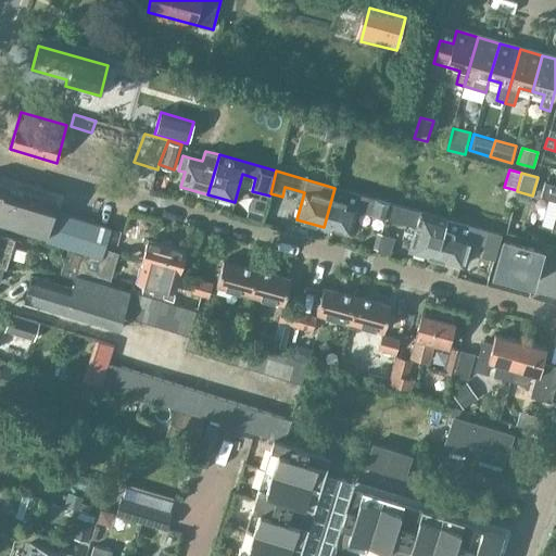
[(555,201),(555,213),(551,231),(555,232),(555,185),(544,181),(540,198),(555,201)]
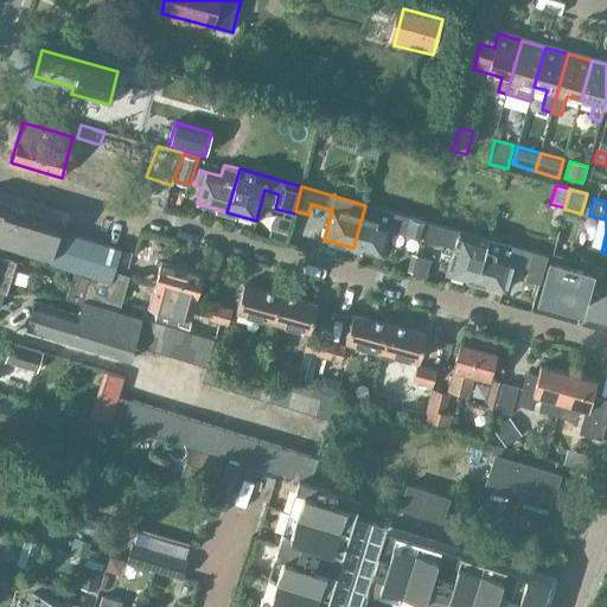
[(90,278),(112,285),(115,272),(121,250),(59,231),(63,221),(0,200),(0,242),(42,255),(39,262),(75,273),(90,278)]
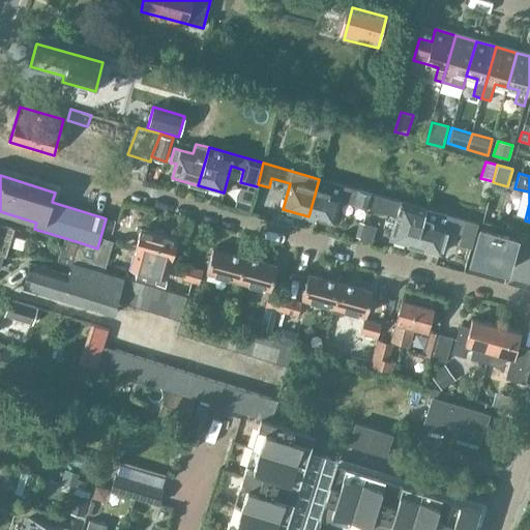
[(372,195),(319,179),(308,216),(334,224),(340,206),(353,209),(353,211),(365,215),(372,195)]
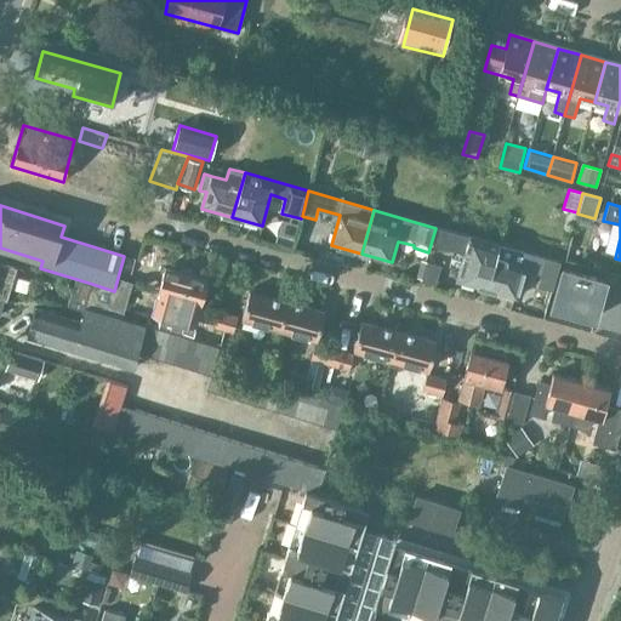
[(486,289),(499,245),(484,241),(437,227),(432,243),(465,252),(456,280),(486,289)]
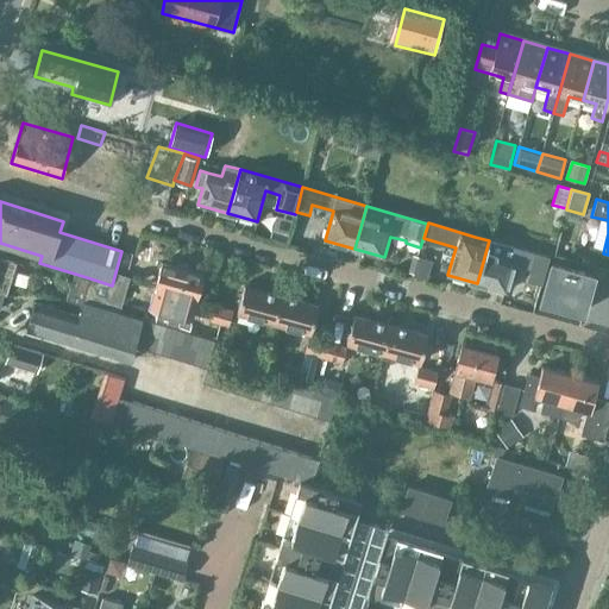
[(274,232),(270,240),(287,245),(289,237),(274,232)]
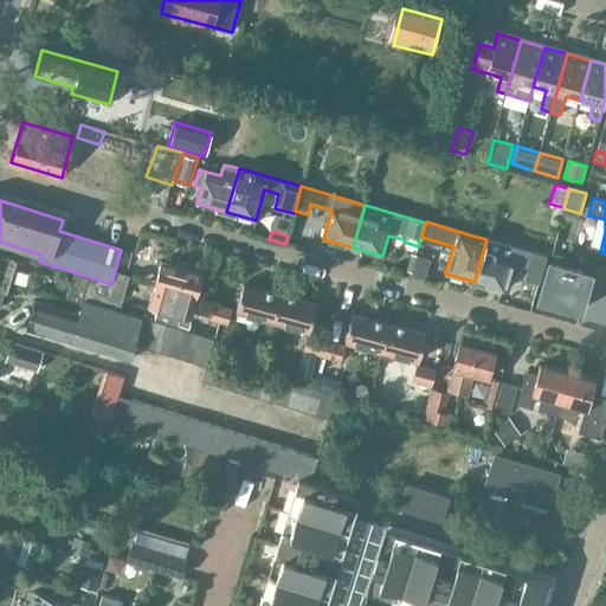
[(487,239),(475,282),(504,290),(514,259),(529,263),(526,279),(539,283),(547,256),(487,239)]
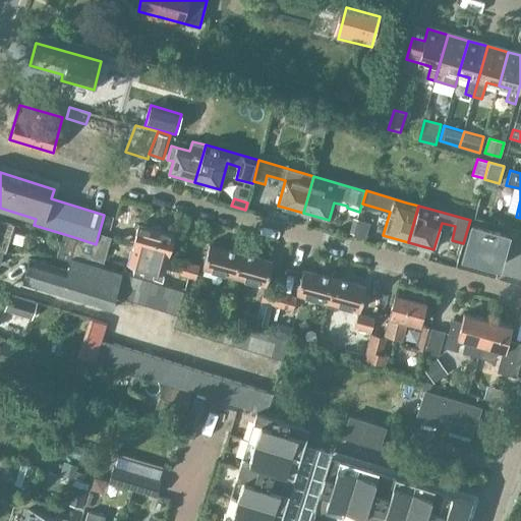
[(358,219),(353,235),(365,238),(369,223),(358,219)]
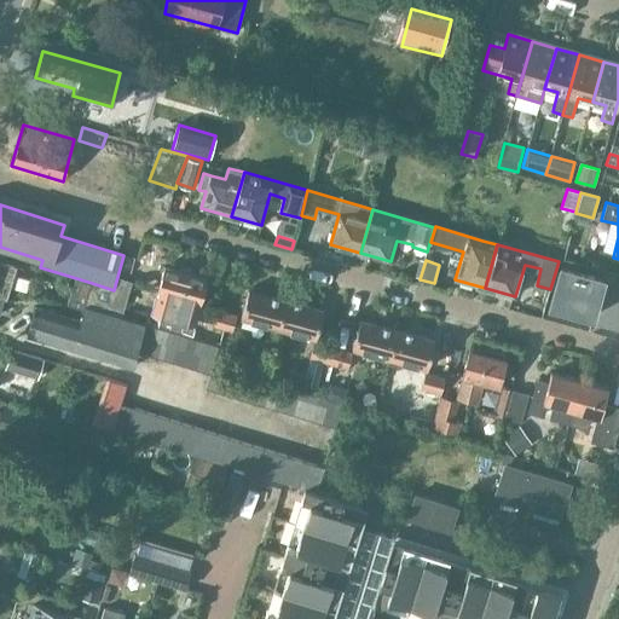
[(0,282),(15,287),(21,268),(0,261),(0,282)]
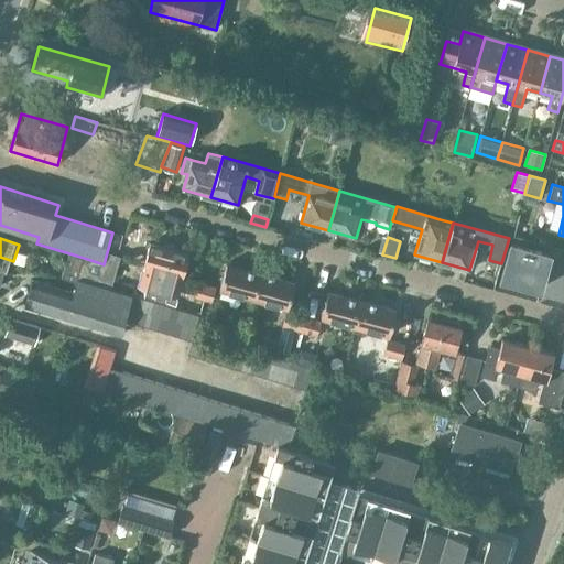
[(179,295),(190,253),(150,243),(139,284),(179,295)]
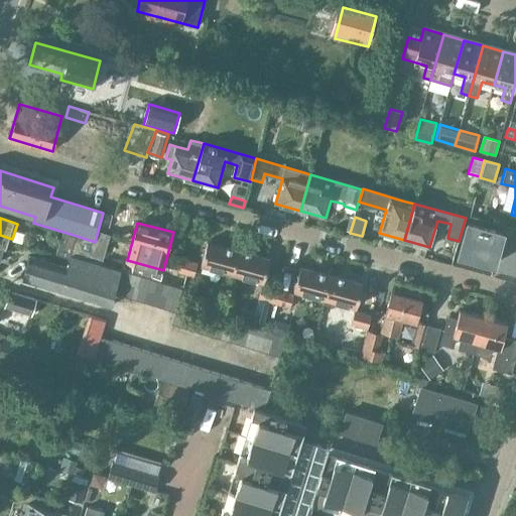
[(494,265),(503,234),(468,225),(459,255),(494,265)]
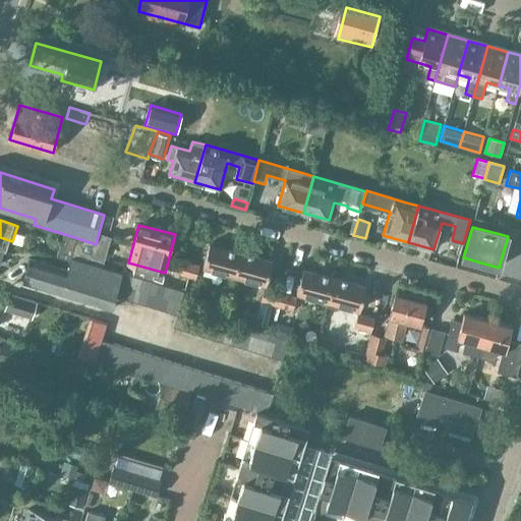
[(77,238),(71,257),(102,267),(108,247),(111,237),(99,233),(96,244),(77,238)]
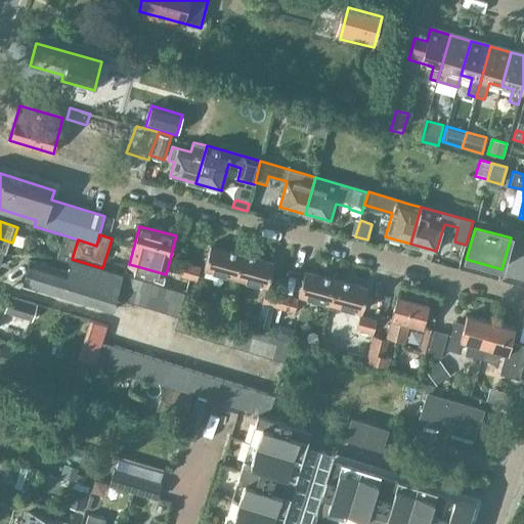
[(57,258),(71,263),(72,259),(78,239),(64,235),(57,258)]
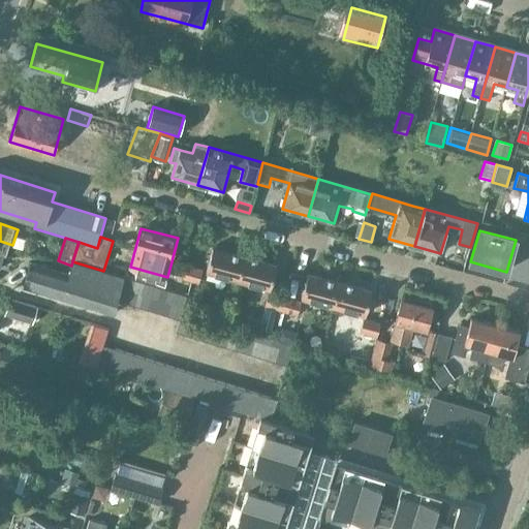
[(238,280),(245,256),(213,248),(207,272),(238,280)]
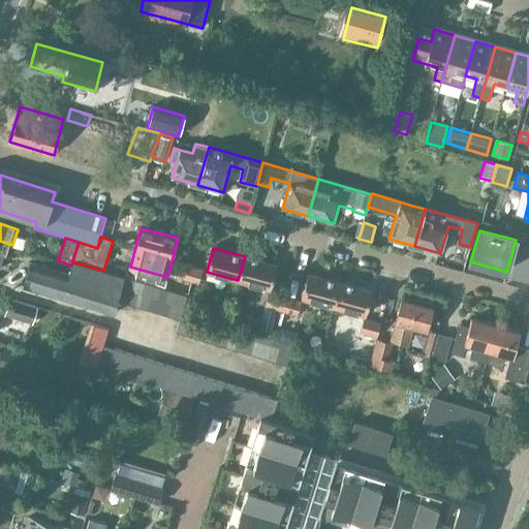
[(245,256),(238,280),(270,289),(277,265),(245,256)]
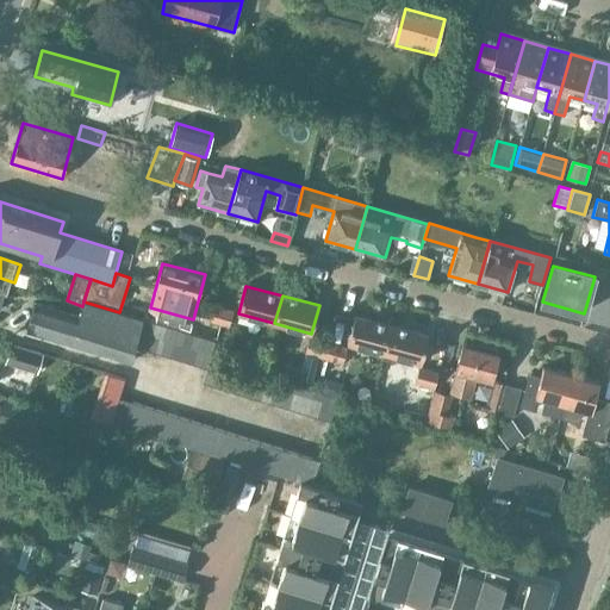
[(207,367),(215,341),(119,312),(83,302),(82,306),(79,317),(36,303),(27,331),(130,362),(135,346),(207,367)]
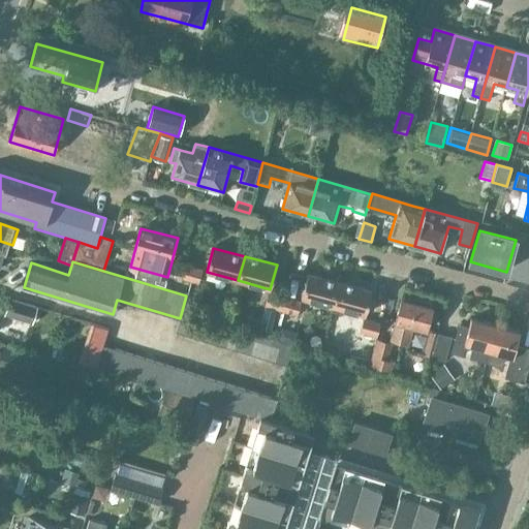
[(196,283),(200,270),(186,266),(182,279),(196,283)]
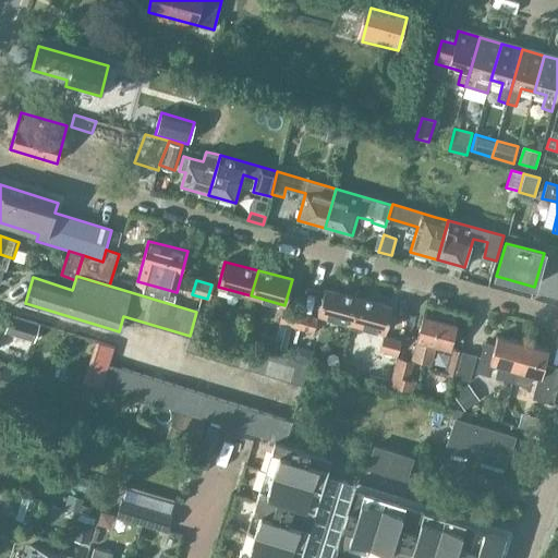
[(352,323),(359,298),(325,289),(317,314),(352,323)]
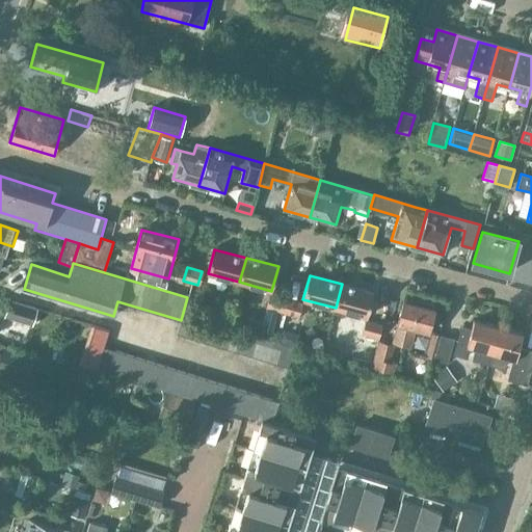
[(342,284),(336,308),(368,316),(374,292),(342,284)]
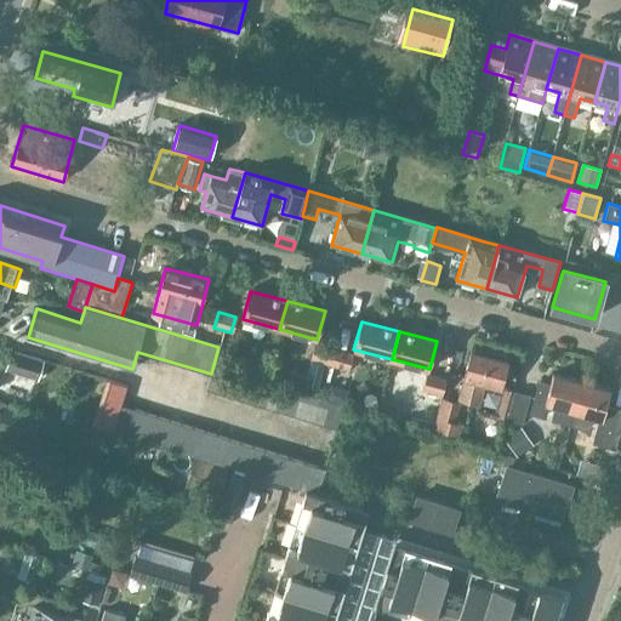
[(329,364),(334,349),(314,343),(311,359),(329,364)]
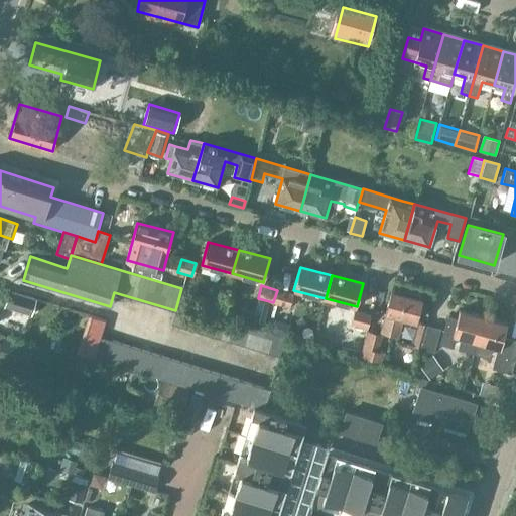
[(277,290),(273,302),(289,307),(293,294),(277,290)]
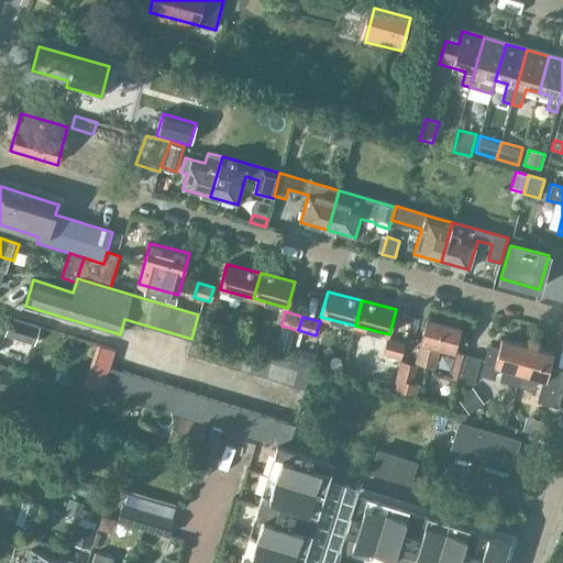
[(35,341),(40,327),(11,318),(6,332),(35,341)]
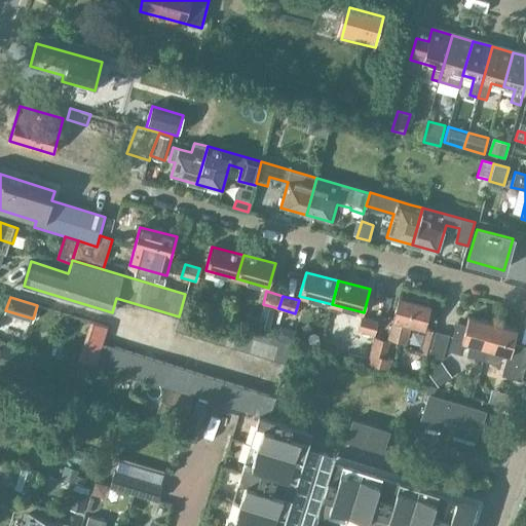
[(430,305),(400,297),(392,321),(380,316),(379,321),(367,365),(392,373),(401,341),(400,340),(407,342),(412,325),(423,329),(430,305)]
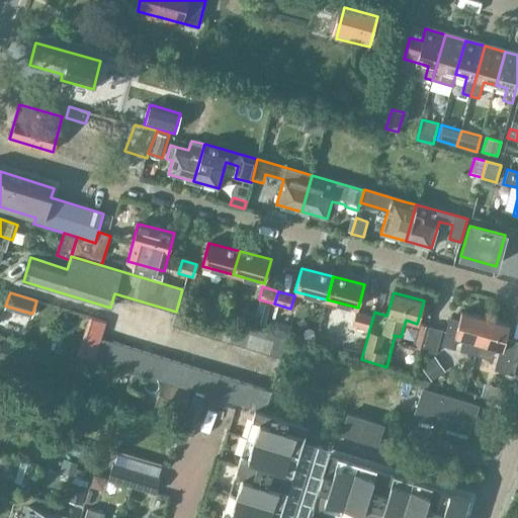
[(287,339),(179,307),(174,326),(281,358),(287,339)]
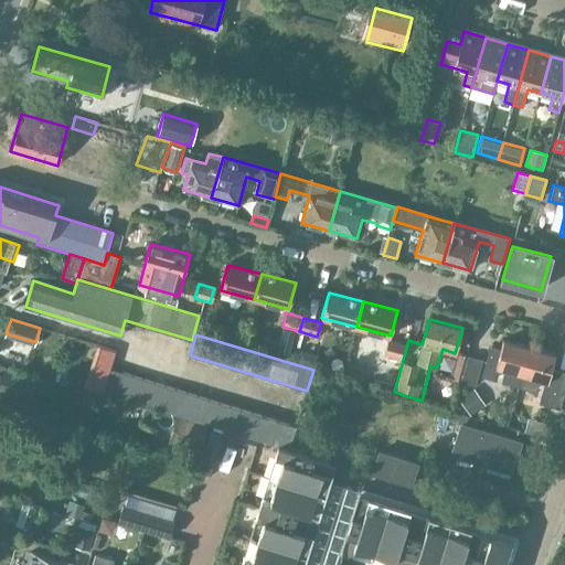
[(402,360),(407,344),(387,340),(384,354),(402,360)]
